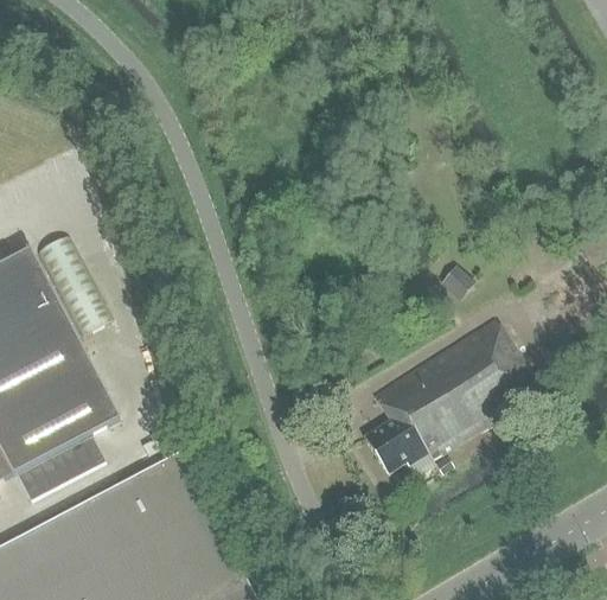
[(114,317),(69,233),(37,249),(82,334),(114,317)]
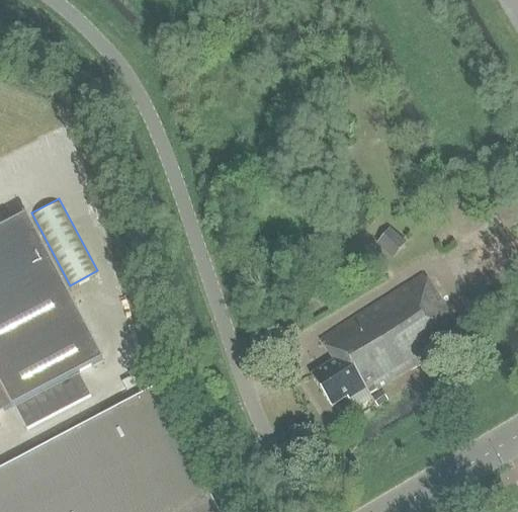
[(0,407),(12,401),(13,404),(24,425),(90,391),(79,369),(103,356),(26,211),(0,225),(0,407)]
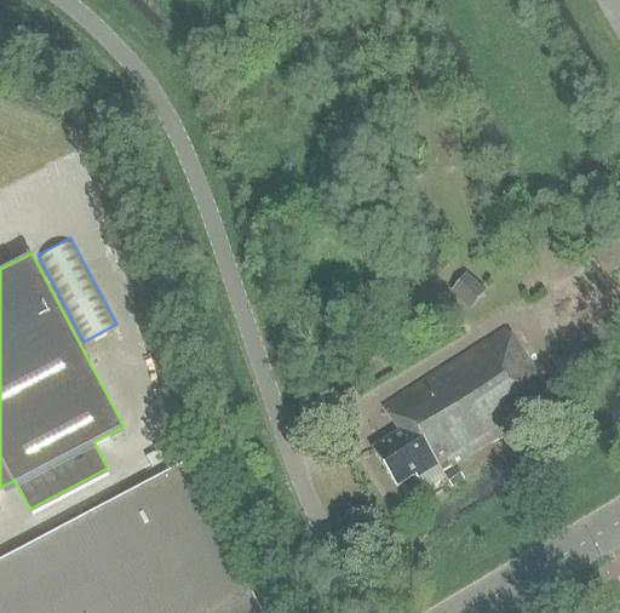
[(484,286),(464,270),(449,290),(469,305),(484,286)]
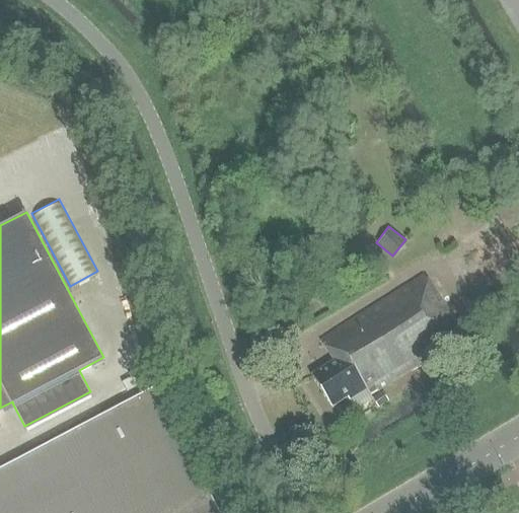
[(331,359),(312,371),(330,401),(347,392),(349,395),(367,385),(370,390),(461,335),(422,271),(320,334),(324,342),(321,343),(331,359)]
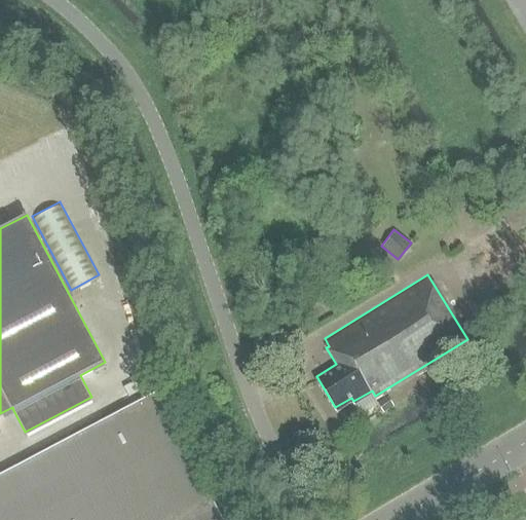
[(224,519),(155,390),(0,472),(0,519),(224,519)]
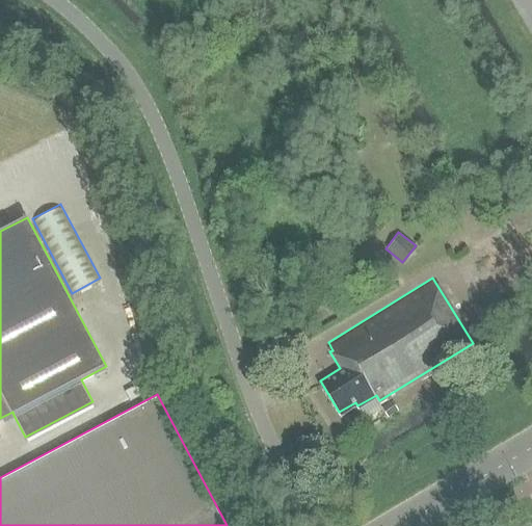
[(392,398),(381,405),(389,415),(398,408),(392,398)]
